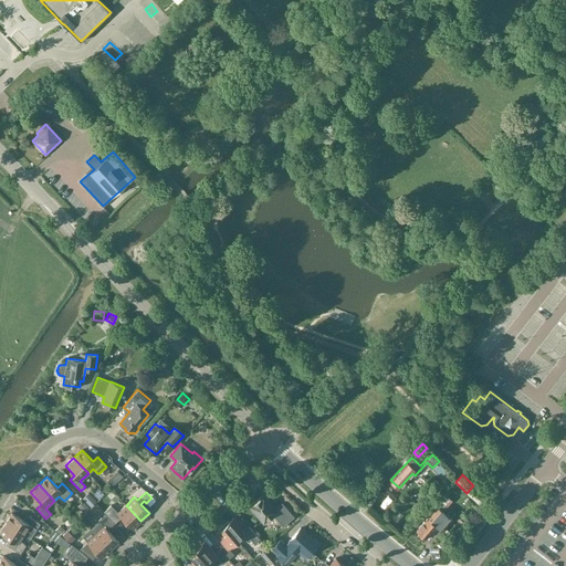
[(88,493),(83,499),(92,507),(96,502),(88,493)]
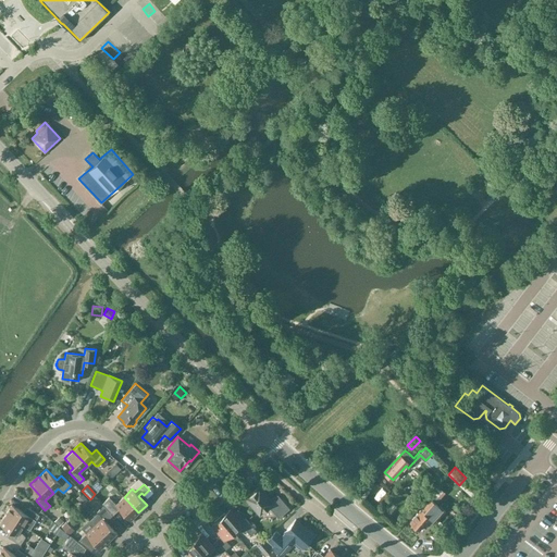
[(288,508),(277,495),(271,500),(259,486),(246,498),(259,515),(269,506),(279,518),(288,508)]
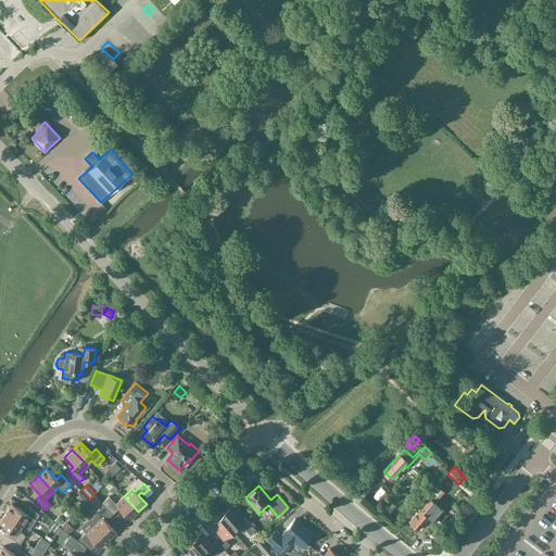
[(433,500),(441,492),(436,487),(428,494),(433,500)]
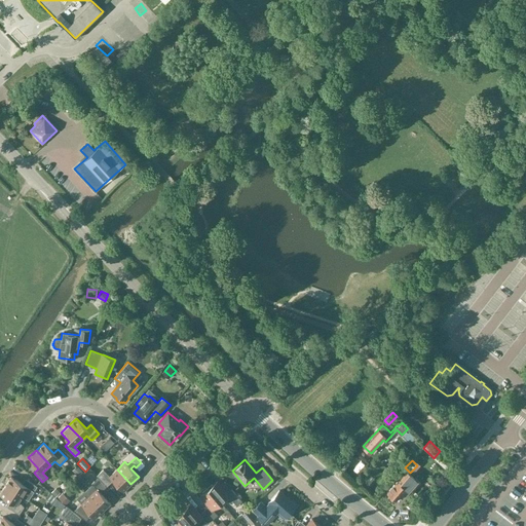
[(78,466),(73,471),(78,477),(83,472),(78,466)]
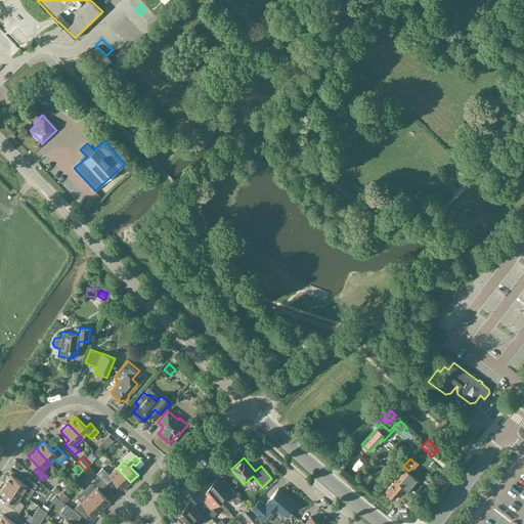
[(123,489),(130,482),(117,468),(110,474),(102,468),(96,474),(106,484),(113,478),(123,489)]
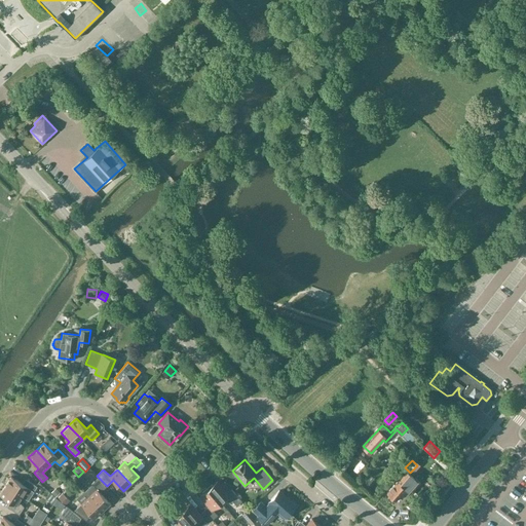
[(415,478),(409,473),(407,471),(387,492),(397,499),(406,488),(412,492),(421,482),(416,478),(415,478)]
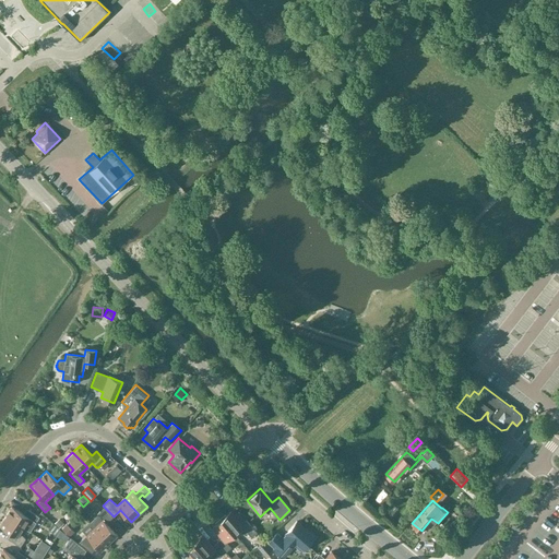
[(24,514),(11,507),(6,516),(23,527),(30,532),(38,516),(27,510),(24,514)]
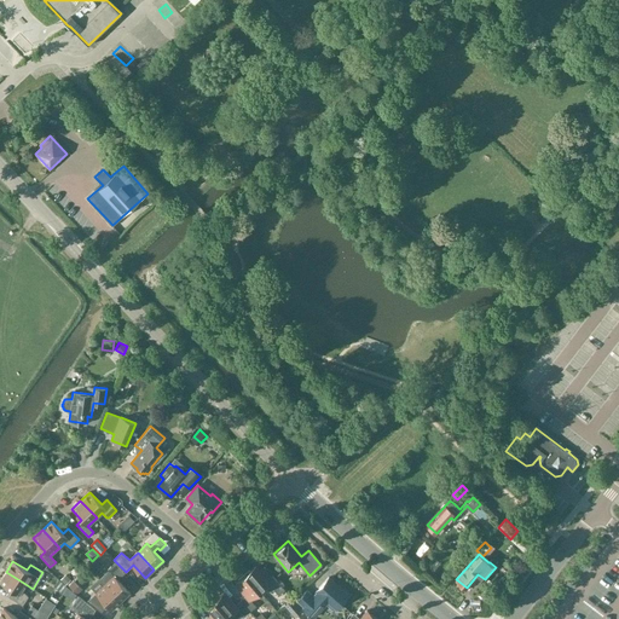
[(117,579),(125,573),(115,562),(108,570),(99,579),(104,584),(121,601),(129,593),(117,579)]
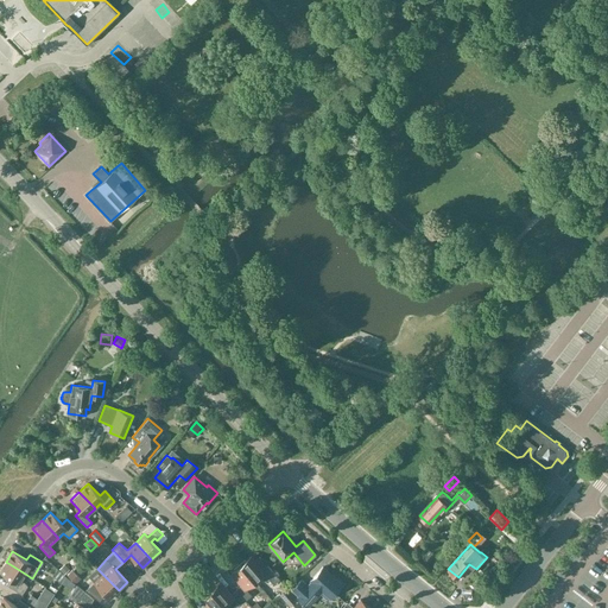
[(266,563),(260,568),(251,556),(241,564),(254,581),(260,576),(267,582),(270,580),(273,584),(279,580),(266,563)]
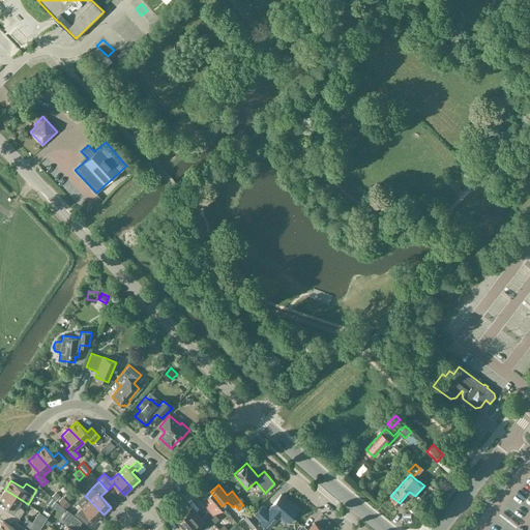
[(179,501),(185,496),(179,488),(173,492),(179,501)]
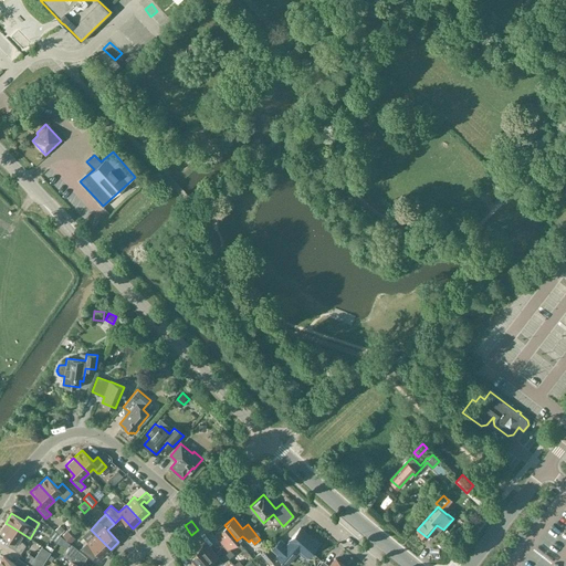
[(21,540),(23,534),(6,523),(0,531),(0,533),(12,541),(9,546),(20,554),(23,548),(25,545),(21,540)]
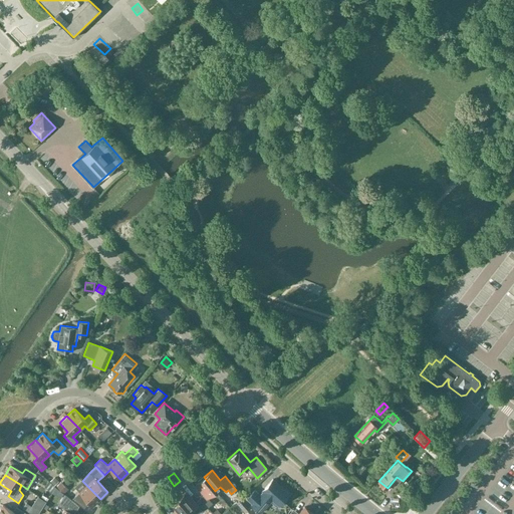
[(207,497),(215,491),(204,477),(195,484),(204,494),(200,498),(208,508),(213,503),(207,497)]
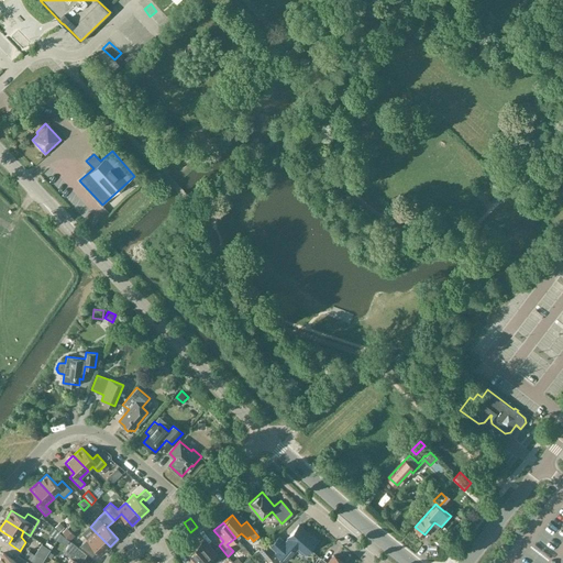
[(286,562),(299,548),(306,553),(318,540),(299,523),(287,537),(288,538),(285,540),(279,536),(271,545),(276,551),(275,552),(286,562)]
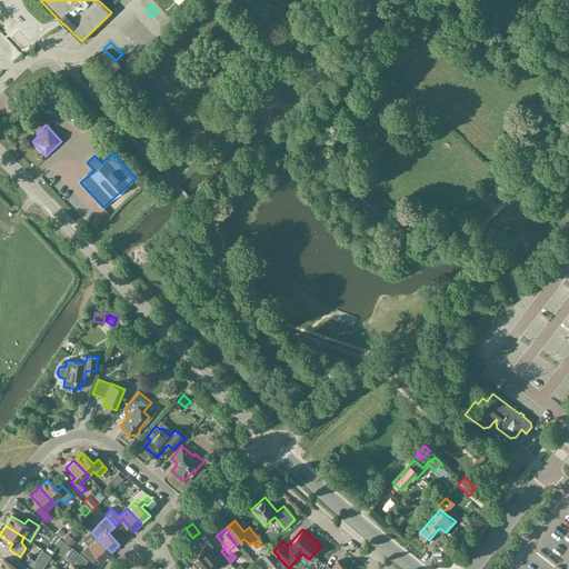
[(63,539),(70,546),(75,540),(68,535),(63,539)]
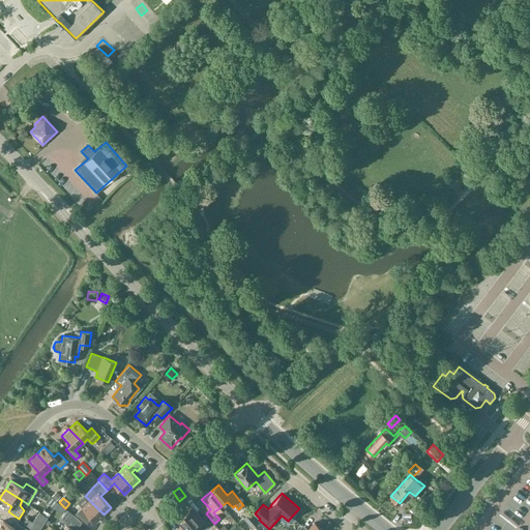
[(95,523),(104,514),(89,500),(81,507),(95,523)]
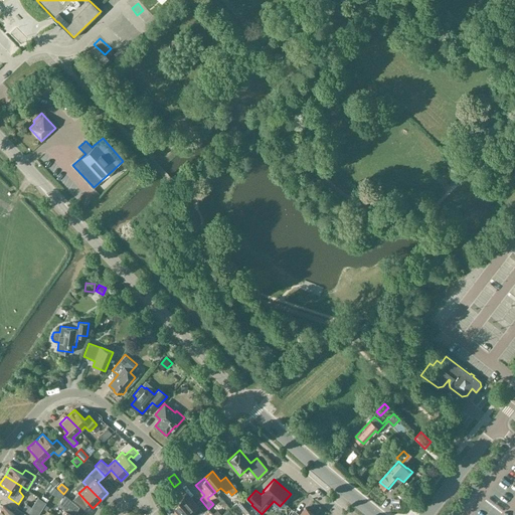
[(52,493),(51,494),(60,499),(63,494),(60,492),(55,488),(52,493)]
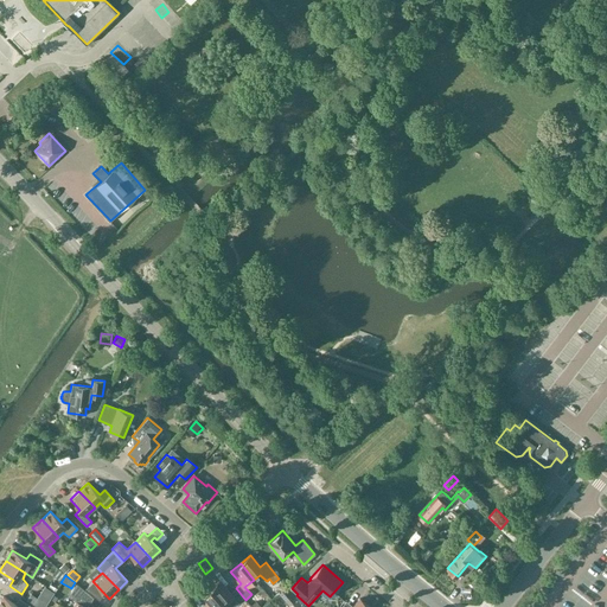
[(240,605),(246,600),(236,588),(230,593),(219,581),(210,589),(224,605),(225,606),(230,606),(237,602),(240,605)]
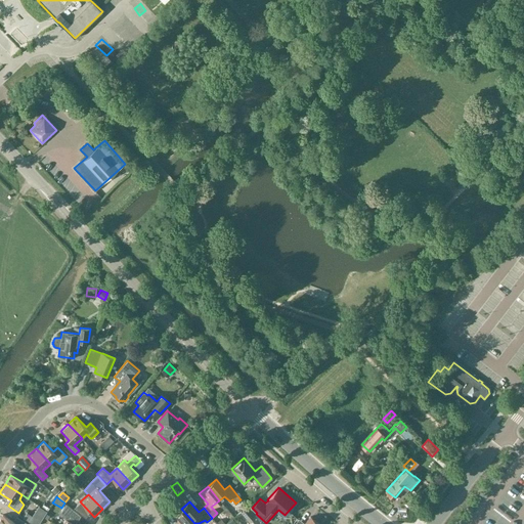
[(75,523),(81,516),(66,504),(60,512),(66,520),(62,523),(75,523)]
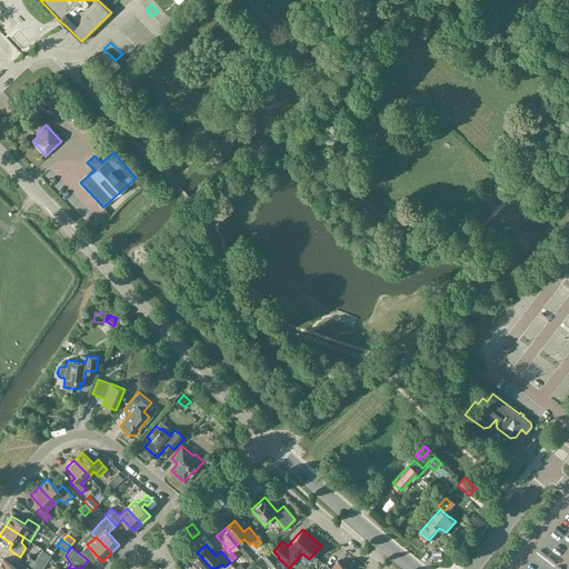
[(261,556),(271,568),(279,561),(269,550),(261,556)]
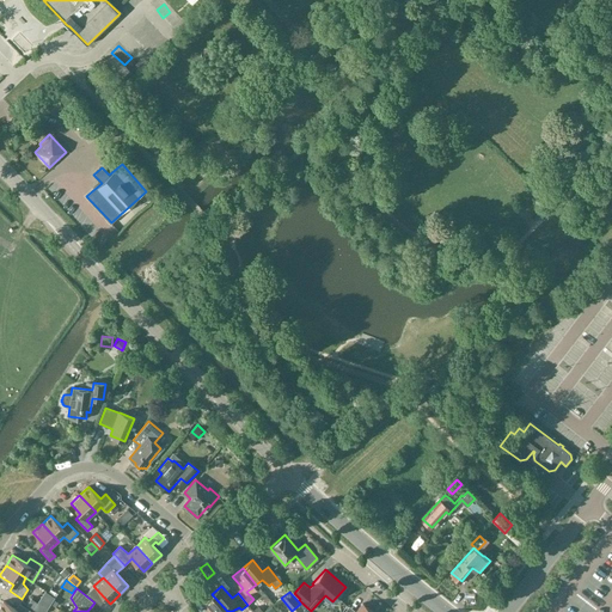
[(209,611),(222,611),(226,610),(212,594),(202,603),(209,611)]
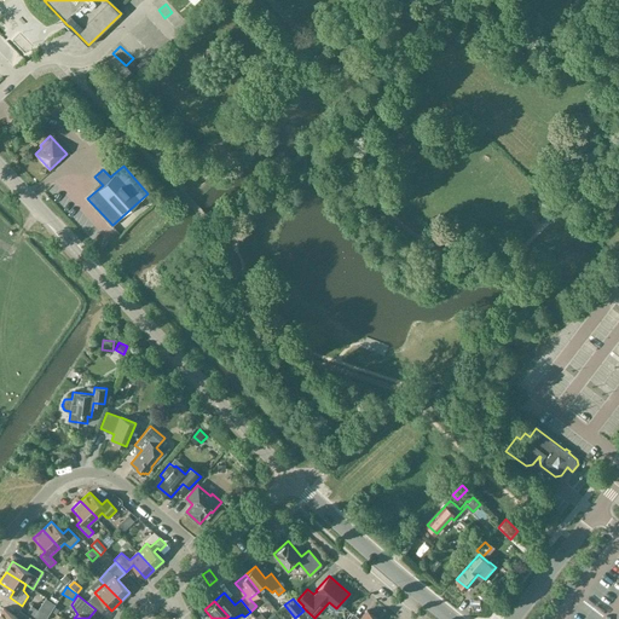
[(32,605),(28,611),(35,615),(41,618),(45,618),(48,615),(32,605)]
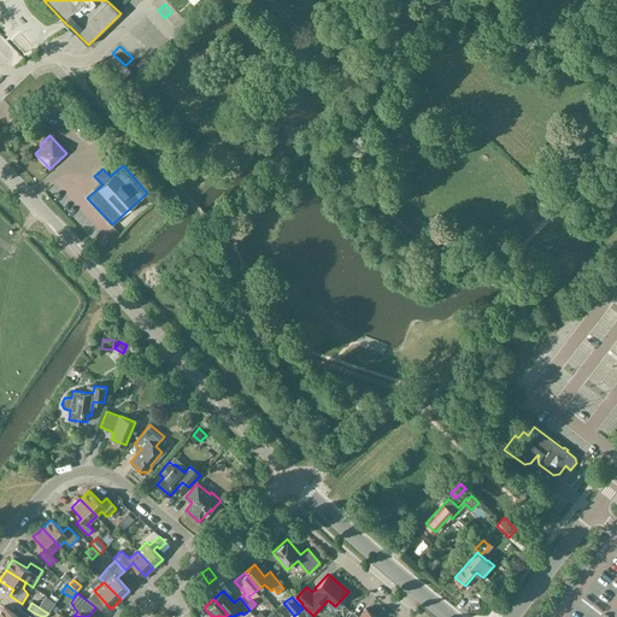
[(33,616),(22,610),(17,616),(4,606),(0,610),(0,616),(33,616)]
